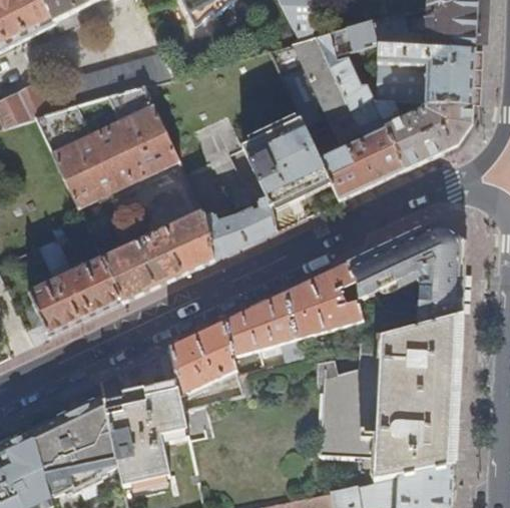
[(0,48),(55,21),(44,0),(0,0),(0,48)]
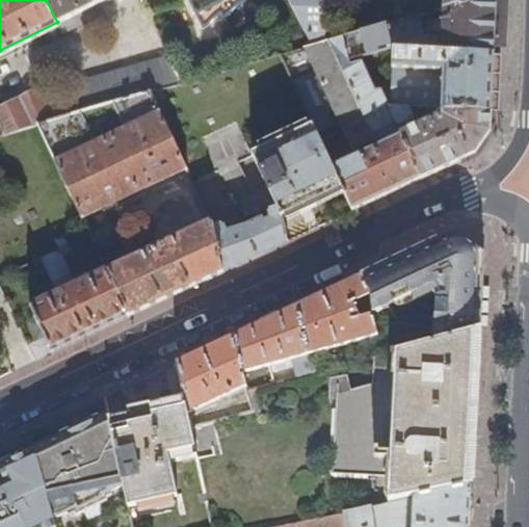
[(46,0),(57,22),(61,29),(97,10),(94,2),(97,0),(46,0)]
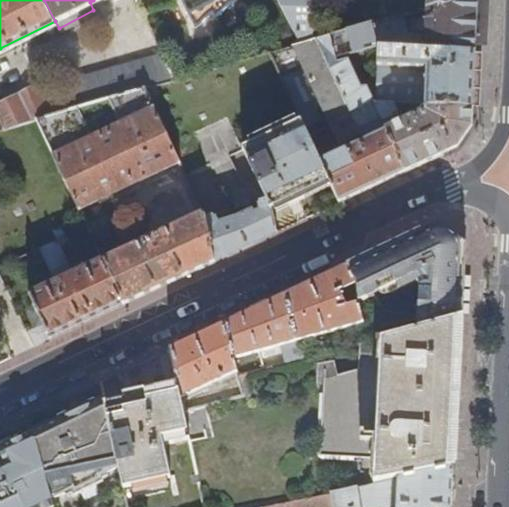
[(183,0),(195,23),(198,21),(206,12),(212,8),(215,12),(219,10),(225,1),(226,0),(183,0)]
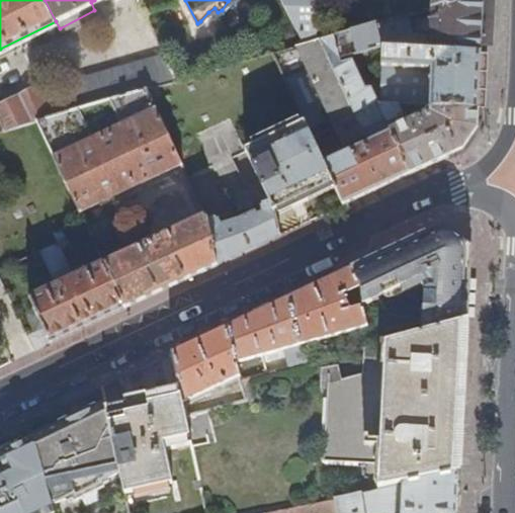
[(283,0),(304,40),(316,36),(317,0),(283,0)]
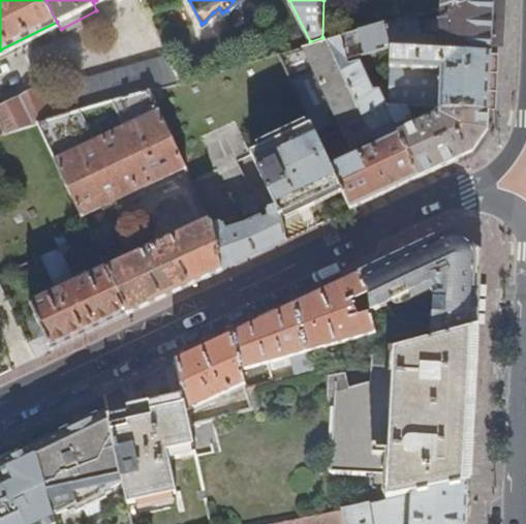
[(491,11),(491,0),(461,0),(441,6),(440,16),(435,7),(385,22),(391,44),(391,47),(460,50),(490,51),(490,40),(490,22),(491,11)]
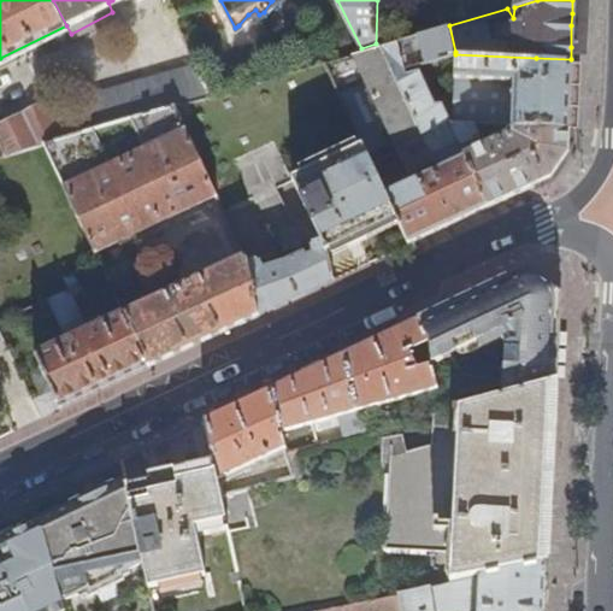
[(572,0),(572,13),(578,15),(584,15),(584,0),(572,0)]
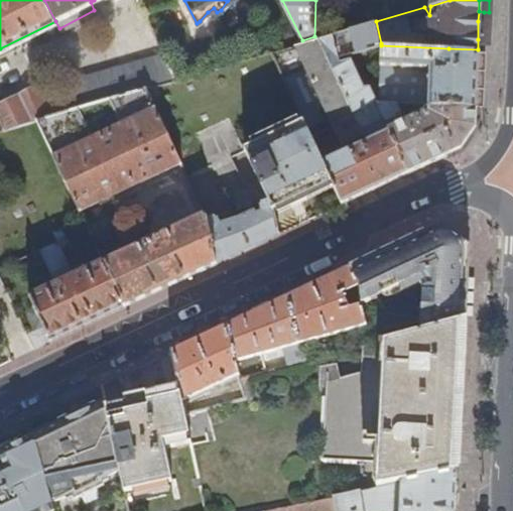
[(381,43),(376,21),(375,20),(318,35),(352,111),(375,100),(394,100),(428,102),(475,104),(476,76),(478,49),(449,48),(381,45),(379,61),(381,61),(378,85),(362,84),(350,56),(340,59),(338,54),(381,43)]
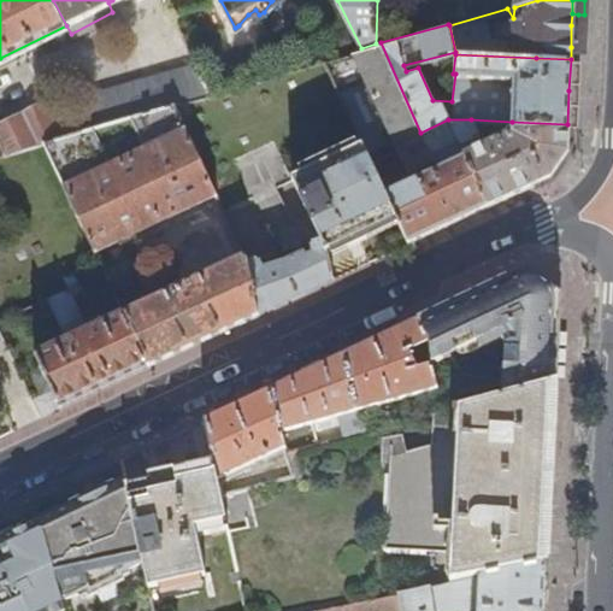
[(578,25),(571,25),(571,47),(582,48),(583,25),(578,25)]
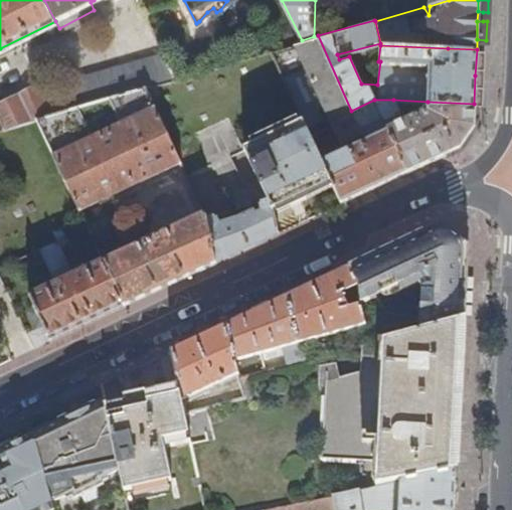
[(351,111),(318,35),(314,36),(302,40),(271,48),(302,116),(310,135),(327,127),(315,101),(321,98),(341,141),(362,130),(359,125),(380,114),(374,100),(351,111)]
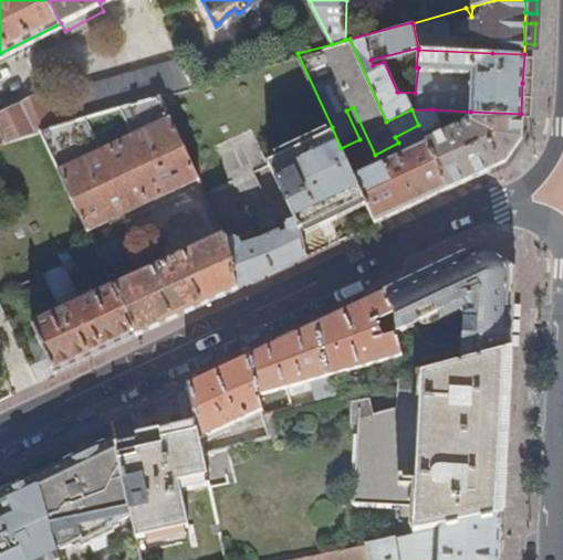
[(194,83),(179,55),(90,81),(104,108),(159,93),(170,90),(194,83)]
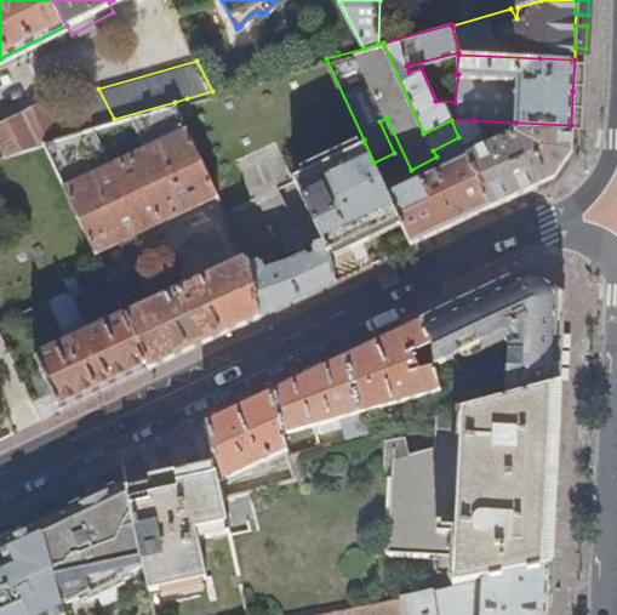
[(114,119),(98,89),(64,97),(62,94),(45,101),(44,100),(0,120),(0,141),(5,151),(44,140),(114,119)]
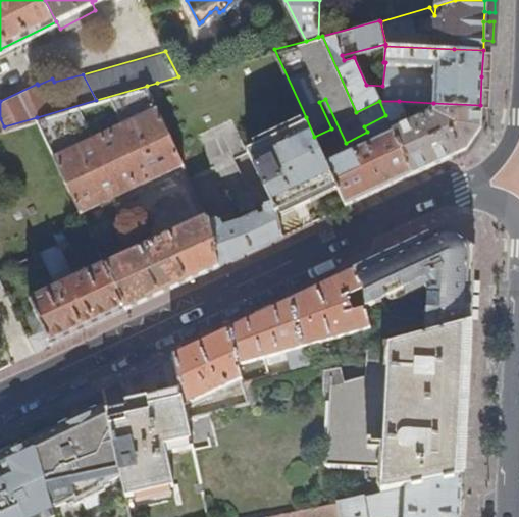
[(161,92),(157,83),(147,86),(152,96),(161,92)]
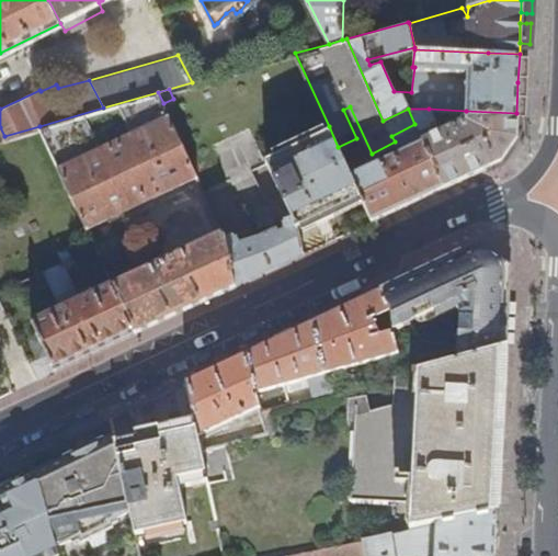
[(158,92),(103,108),(40,126),(53,154),(98,251),(125,239),(114,213),(196,173),(163,103),(158,92)]
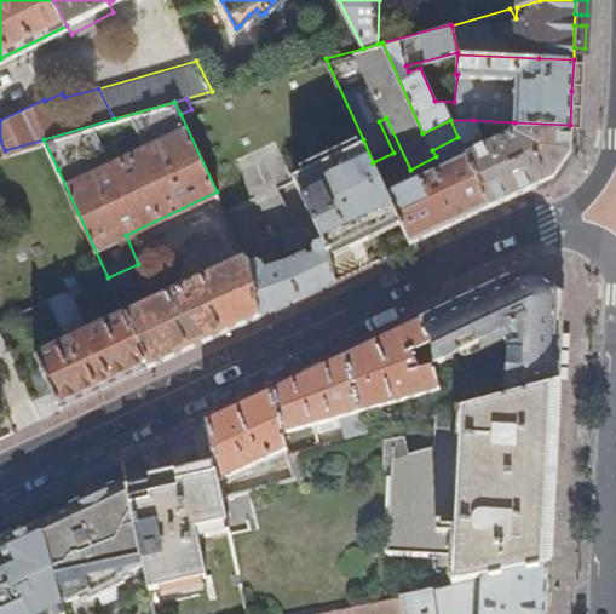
[(473,120),(450,120),(458,137),(465,154),(490,204),(524,188),(552,173),(569,150),(570,125),(514,122),(511,128),(484,143),(473,120)]
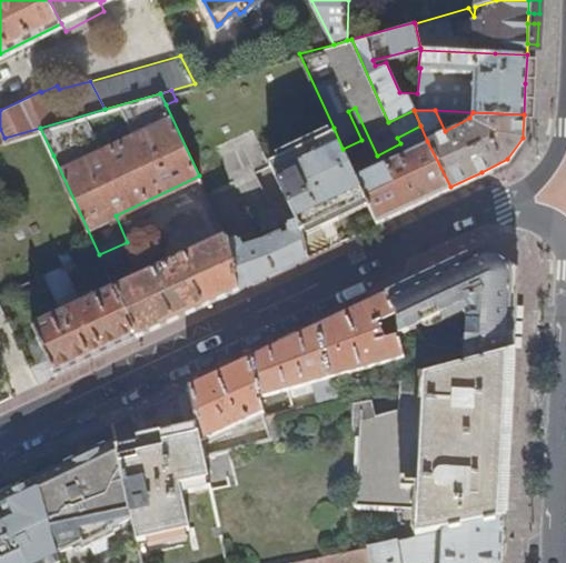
[(343,149),(334,128),(269,159),(296,218),(298,218),(299,228),(366,197),(356,176),(343,149)]
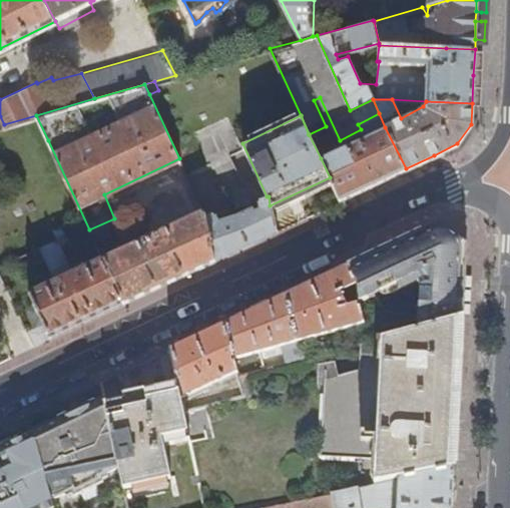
[(330,177),(340,199),(373,183),(406,168),(385,127),(321,158),(330,177)]
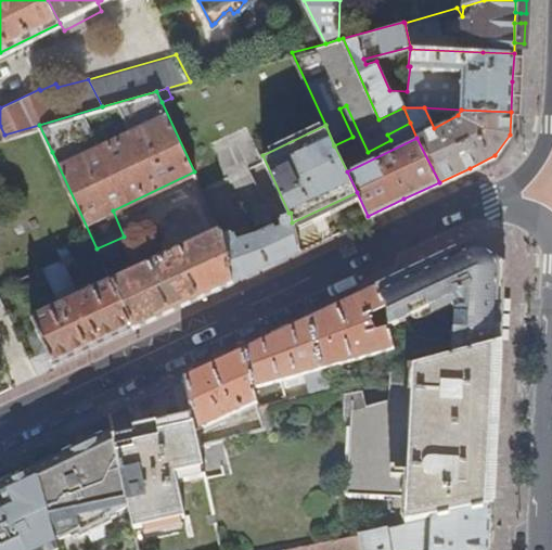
[(291,213),(289,213),(282,215),(284,226),(276,229),(272,226),(260,231),(261,232),(235,240),(231,230),(222,233),(222,238),(231,280),(267,263),(297,248),(292,222),(291,213)]
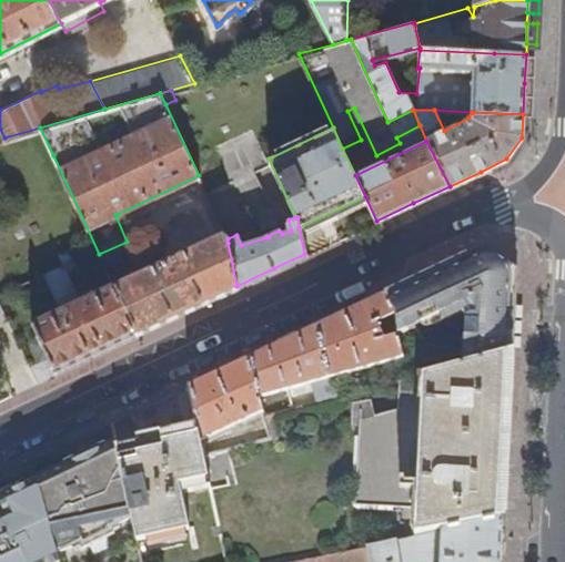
[(113,283),(137,333),(195,305),(236,286),(228,243),(228,238),(224,231),(113,283)]
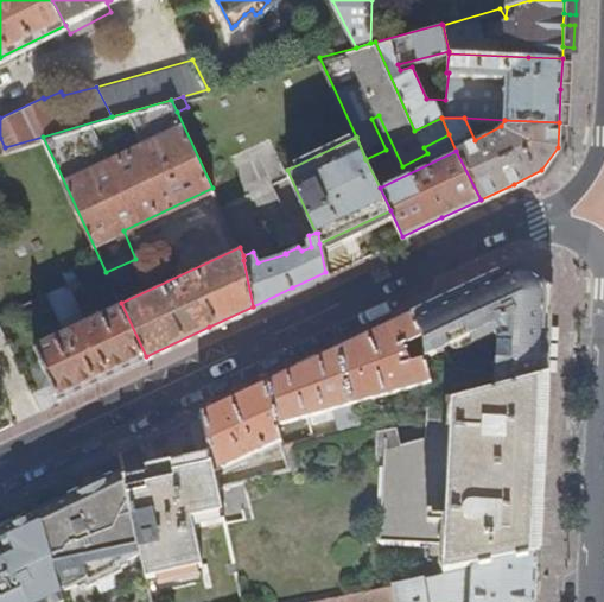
[(459,289),(411,311),(420,335),(424,355),(444,347),(446,356),(450,361),(456,366),(461,368),(466,369),(476,369),(483,366),(491,359),(495,359),(494,386),(547,371),(550,325),(550,318),(544,318),(544,303),(551,301),(551,286),(528,271),(515,268),(513,263),(459,289)]
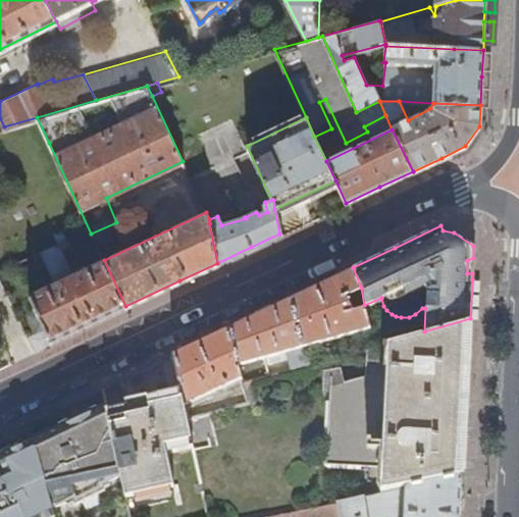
[(29,333),(36,349),(80,328),(125,306),(104,260),(72,274),(56,241),(40,250),(55,282),(29,296),(43,327),(29,333)]
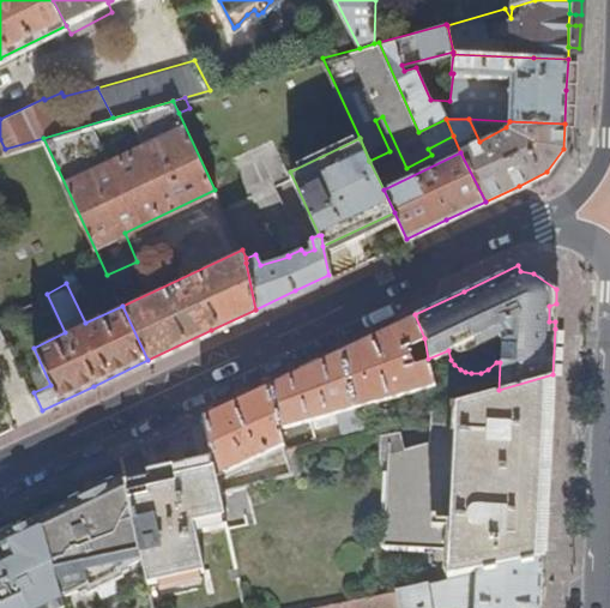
[(301,368),(269,384),(279,426),(337,410),(340,432),(362,426),(358,404),(434,383),(428,359),(415,362),(409,347),(424,338),(415,314),(301,368)]
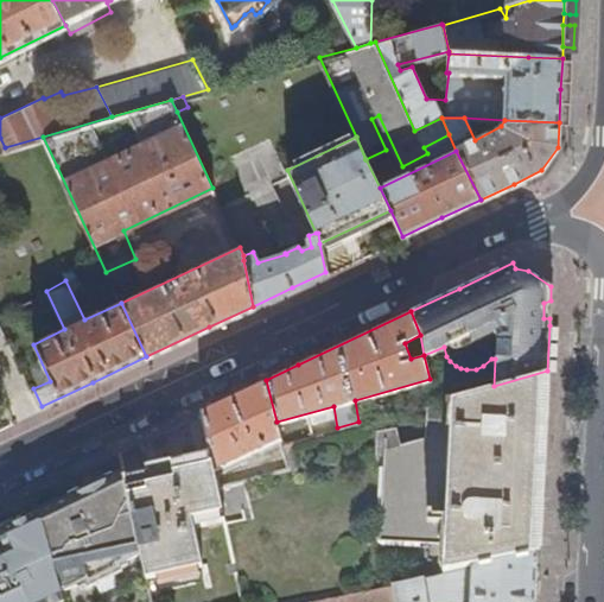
[(494,386),(427,404),(425,435),(385,445),(380,537),(444,540),(443,570),(538,551),(541,475),(547,371),(494,386)]
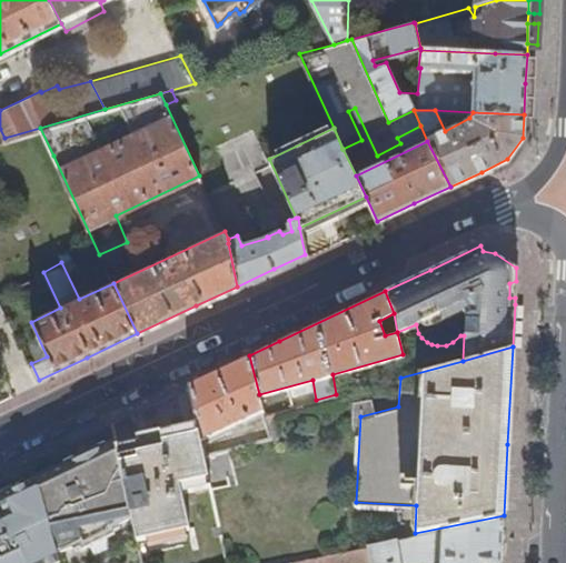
[(215,372),(190,383),(197,419),(201,438),(262,408),(259,394),(249,355),(215,372)]
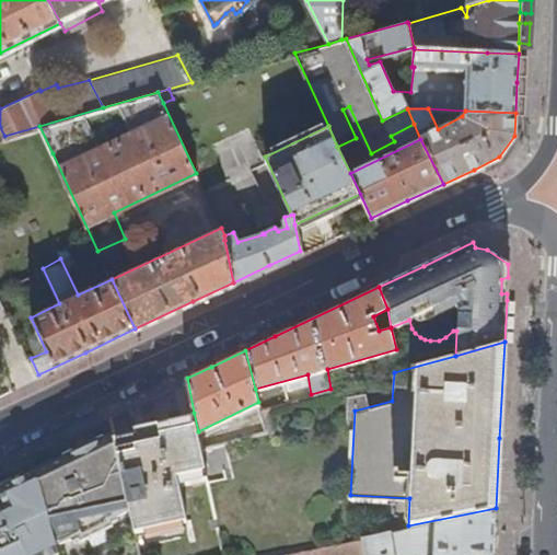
[(113,436),(128,508),(134,530),(186,519),(178,482),(207,475),(201,446),(198,431),(194,413),(135,426),(135,431),(113,436)]
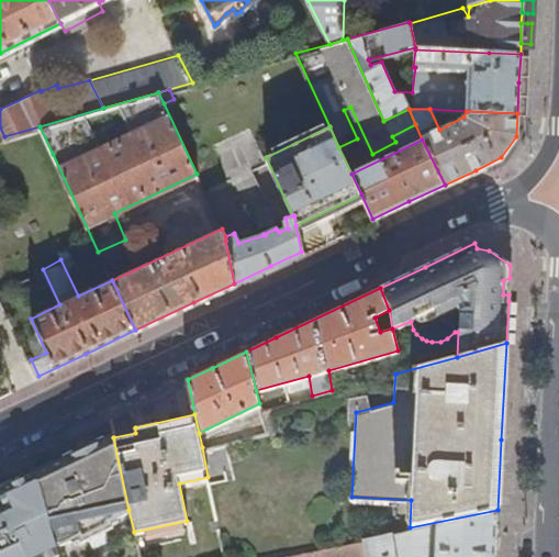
[(45,467),(36,471),(55,543),(58,542),(59,543),(80,533),(82,535),(107,525),(104,522),(126,512),(126,511),(129,510),(113,437),(113,436),(45,467)]
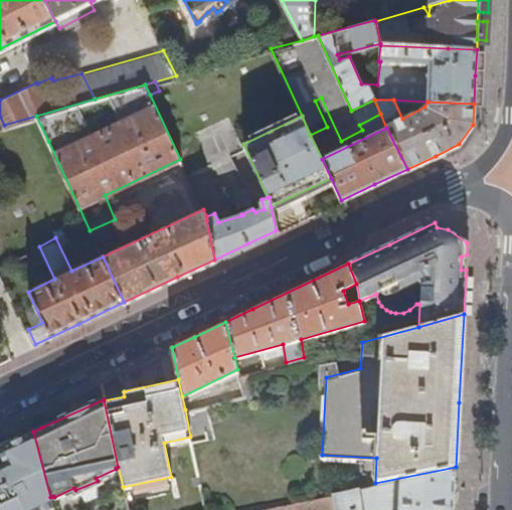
[(5,461),(0,463),(0,509),(42,509),(53,505),(50,497),(33,432),(0,448),(0,450),(5,461)]
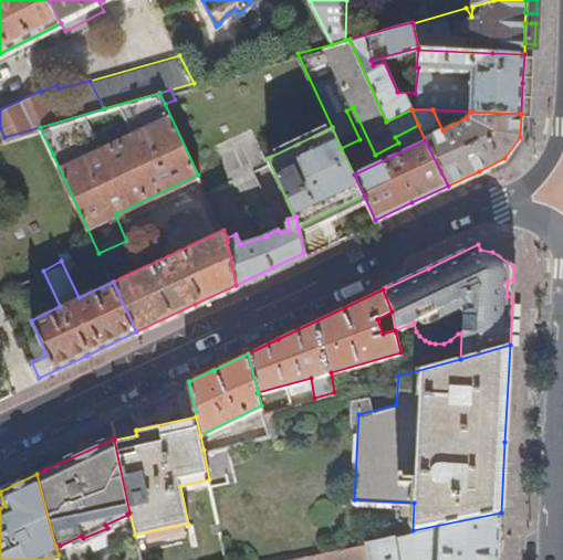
[(498,559),(501,513),(413,530),(398,534),(403,559),(419,558),(419,557),(429,557),(429,559),(498,559)]
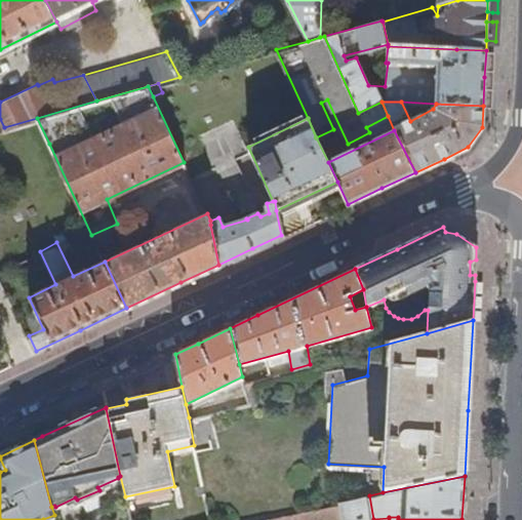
[(368,519),(365,496),(337,502),(342,519),(368,519)]
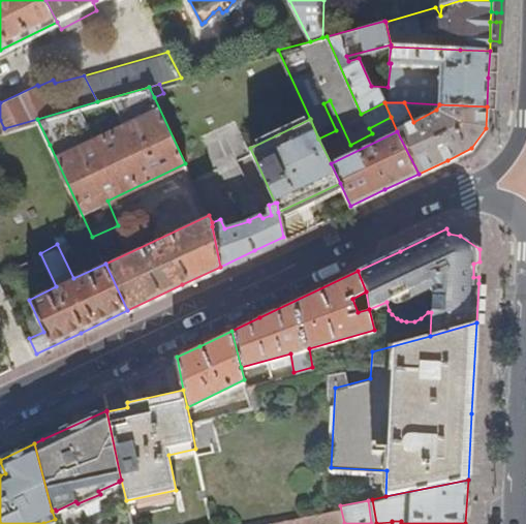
[(340,505),(269,521),(269,523),(338,523),(344,523),(340,505)]
